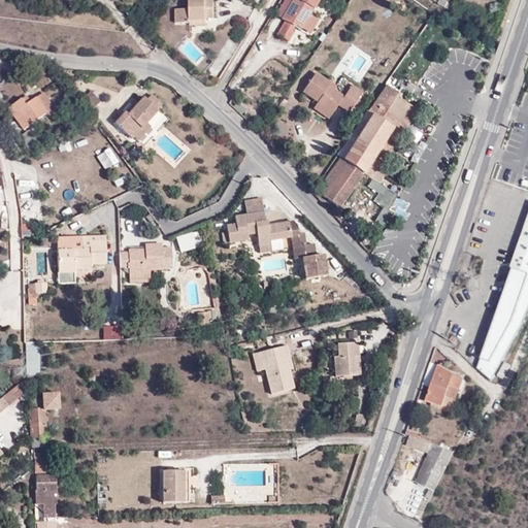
[(190,24),(190,23),(192,23),(207,22),(207,19),(215,19),(215,0),(190,0),(190,9),(176,9),(176,24),(190,24)]
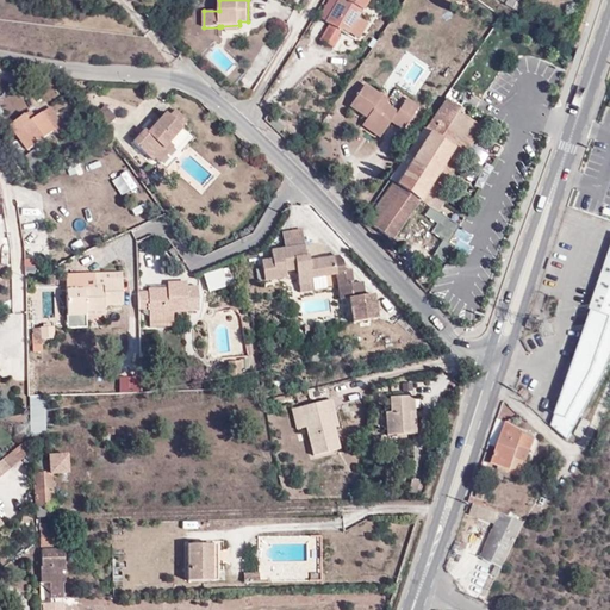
[(368,0),(340,0),(327,23),(330,25),(321,42),(334,49),(341,38),(338,37),(341,32),(343,29),(349,33),(368,0)]
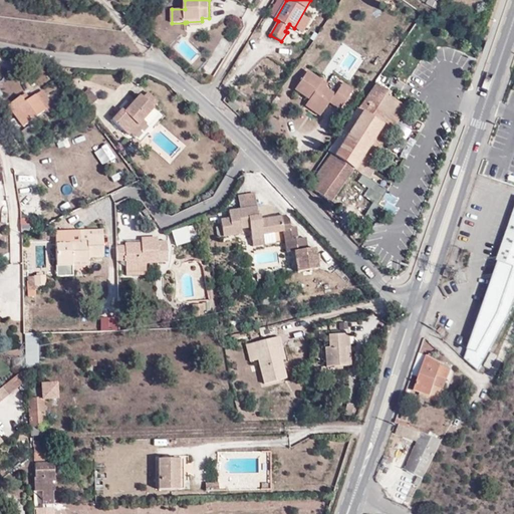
[(419,0),(439,12),(444,0),(437,0),(436,3),(430,0),(419,0)]
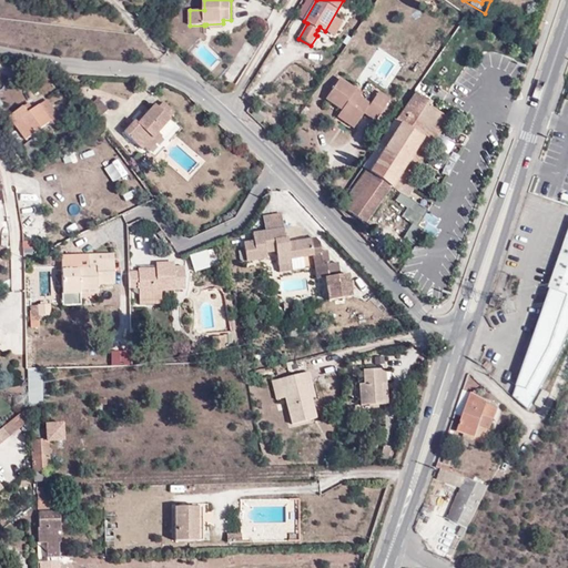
[(327,99),(343,110),(341,113),(356,124),(365,113),(377,121),(391,100),(378,92),(371,104),(361,98),(355,93),(357,90),(340,79),(327,99)]
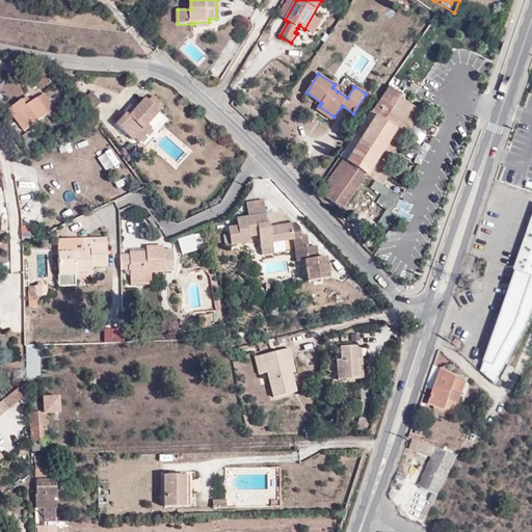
[(391,86),(372,113),(371,112),(356,134),(363,138),(347,161),(344,159),(320,193),(343,209),(367,176),(376,182),(372,189),(378,193),(388,177),(382,173),(420,112),(403,99),(405,95),(391,86)]
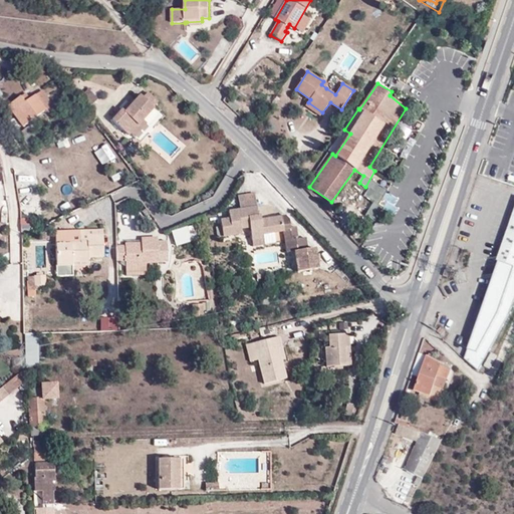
[(56,109),(43,91),(37,95),(48,110),(47,110),(50,113),(56,109)]
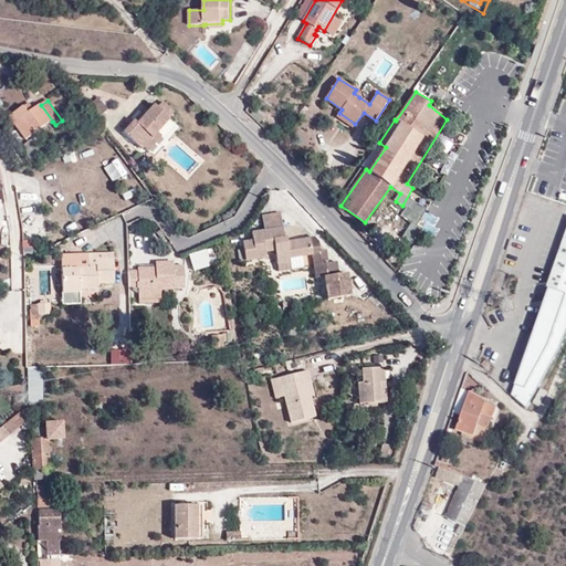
[(175,112),(164,103),(158,108),(169,118),(175,112)]
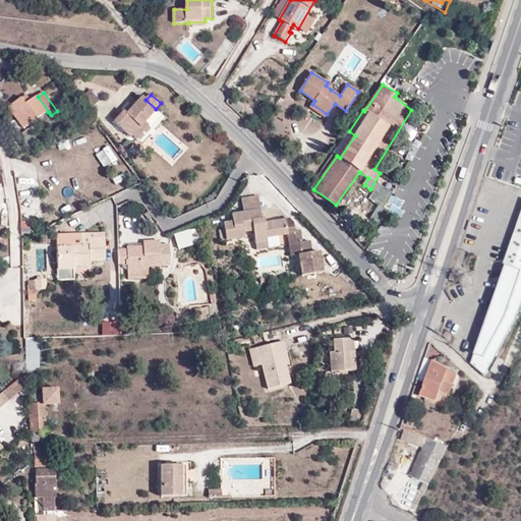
[(31,102),(27,104),(23,98),(10,108),(24,129),(48,112),(49,112),(38,97),(31,102)]
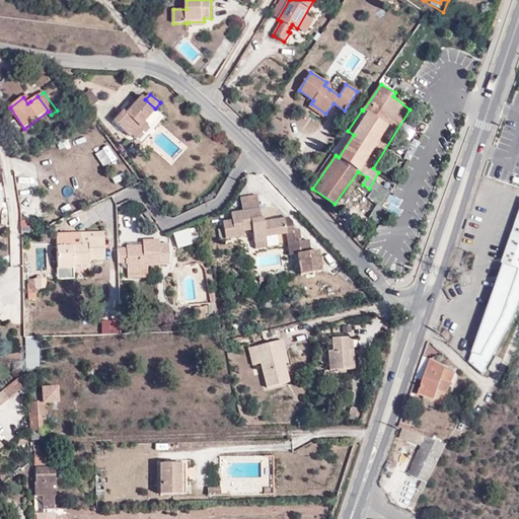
[(134,105),(126,114),(123,112),(114,122),(130,137),(132,135),(145,121),(155,109),(155,108),(145,99),(142,96),(134,105)]
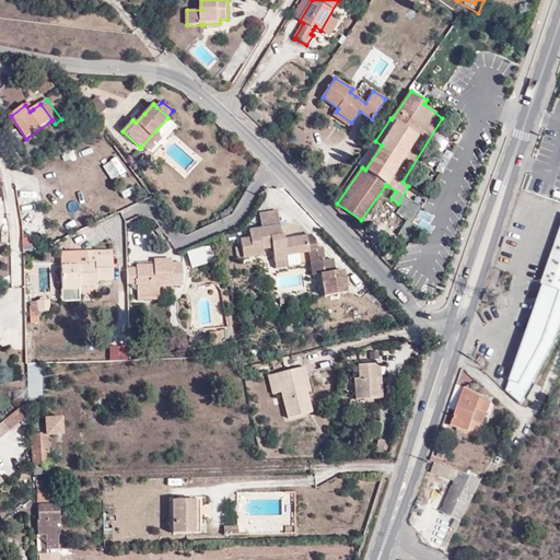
[(144,114),(141,111),(132,120),(136,123),(144,114)]
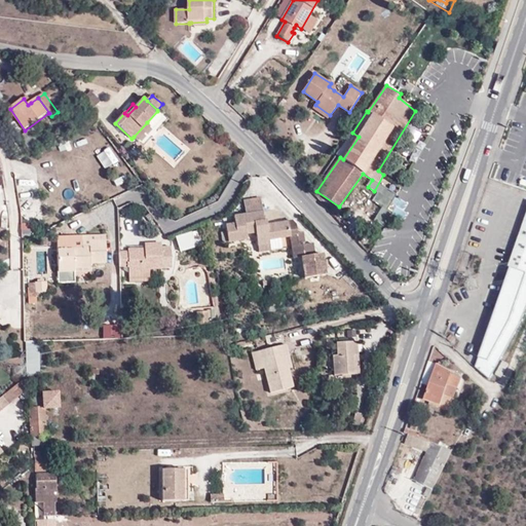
[(313,108),(329,118),(330,115),(315,105),(313,108)]
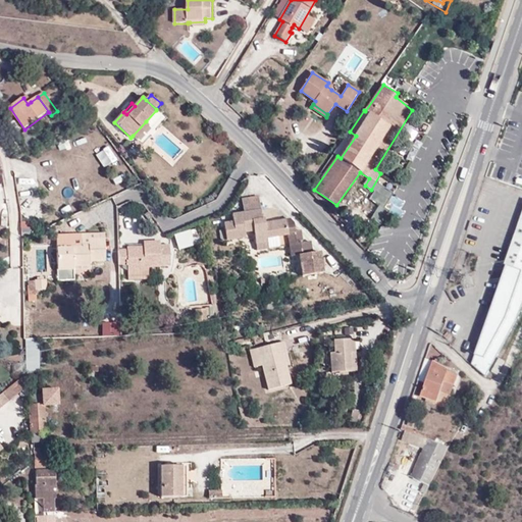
[(149,125),(146,121),(133,136),(137,139),(149,125)]
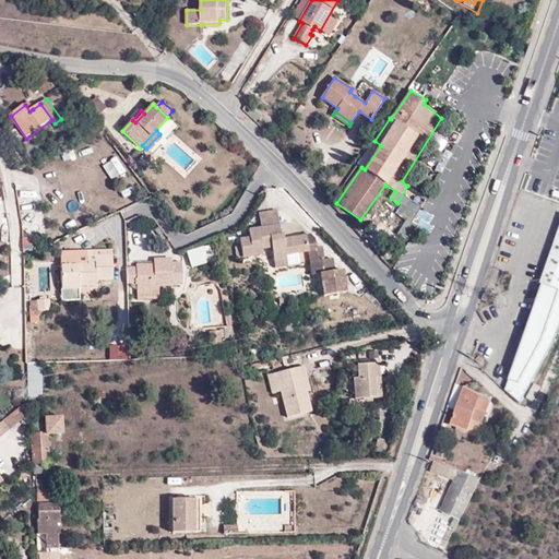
[(33,159),(45,151),(39,144),(35,138),(22,145),(33,159)]
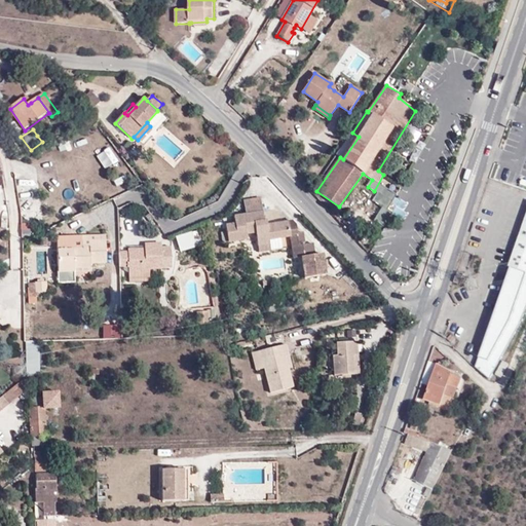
[(46,139),(41,133),(37,136),(42,142),(46,139)]
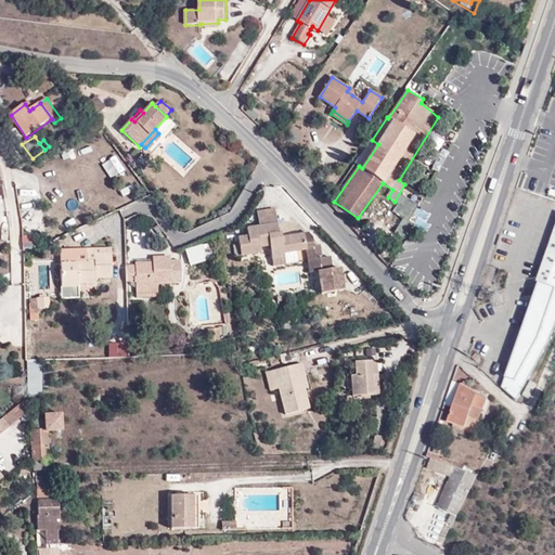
[(275,209),(258,213),(260,227),(278,224),(275,209)]
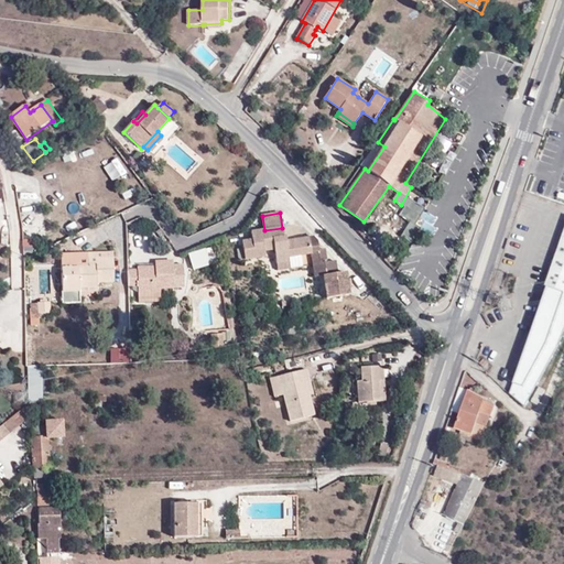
[(286,237),(283,237),(282,228),(264,230),(251,232),(252,240),(242,241),(246,260),(266,257),(266,251),(274,250),(278,267),(291,264),(290,258),(312,255),(315,277),(324,277),(327,299),(349,294),(348,288),(347,279),(346,272),(337,273),(336,261),(327,262),(325,249),(318,250),(317,241),(314,237),(286,241),(286,237)]
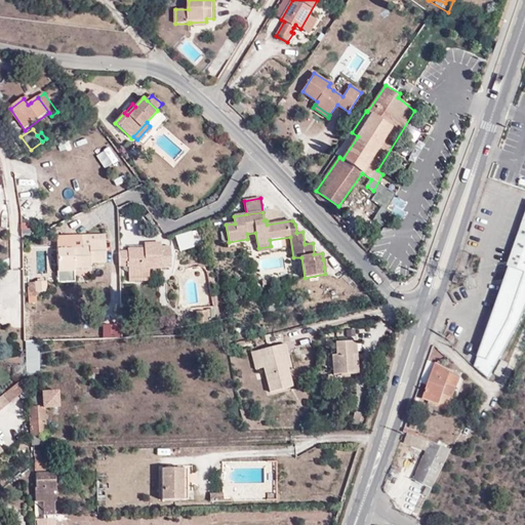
[(480,357),(476,368),(490,379),(514,332),(524,308),(524,218),(509,268),(510,268),(480,357)]
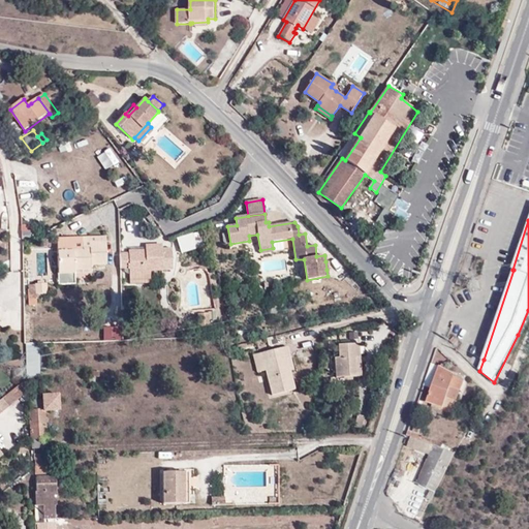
[(22,226),(22,240),(30,240),(30,226),(22,226)]
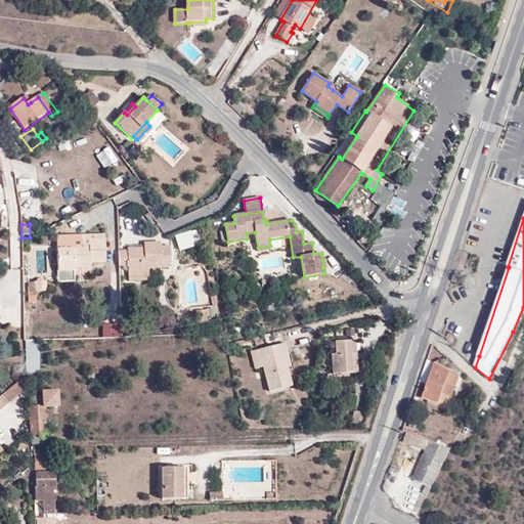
[(174,233),(178,249),(199,244),(194,228),(174,233)]
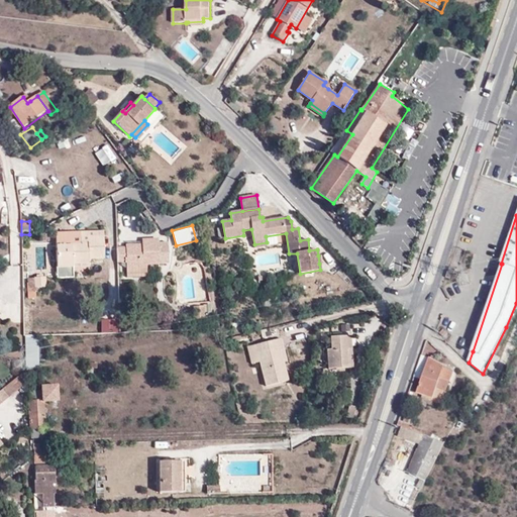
[(104,231),(81,232),(81,242),(89,242),(89,236),(104,236),(104,231)]
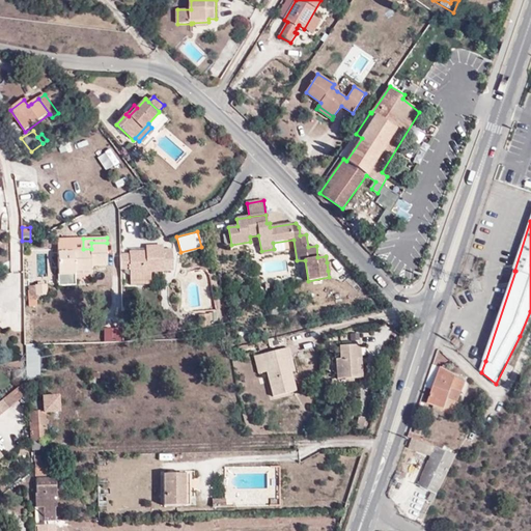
[(92,267),(108,267),(107,243),(91,243),(91,249),(83,249),(75,249),(75,252),(58,252),(59,276),(75,275),(75,272),(92,271),(92,267)]
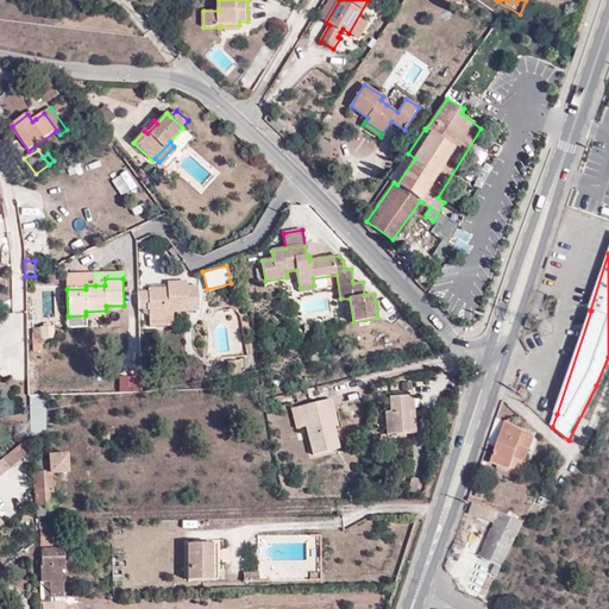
[(168,292),(149,293),(139,293),(139,309),(150,309),(150,313),(174,312),(198,311),(196,287),(187,287),(187,284),(168,284),(168,288),(168,292)]
